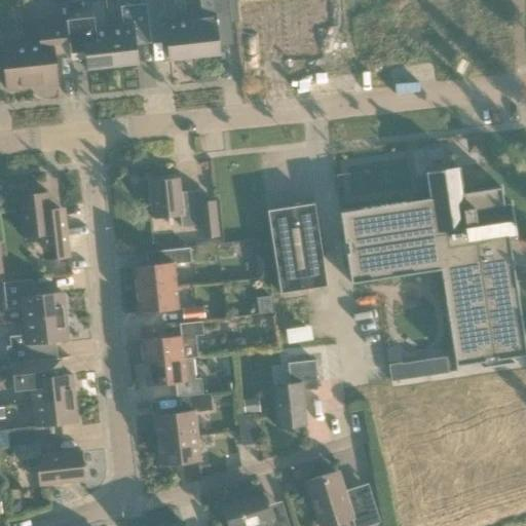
[(170,60),(194,58),(190,17),(176,19),(174,0),(149,0),(147,0),(151,37),(167,35),(170,60)]
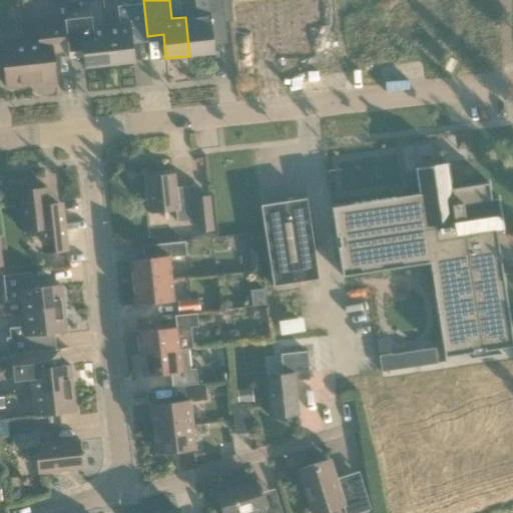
[(189,56),(213,53),(210,27),(224,26),(224,22),(221,0),(194,0),(196,15),(185,17),(189,56)]
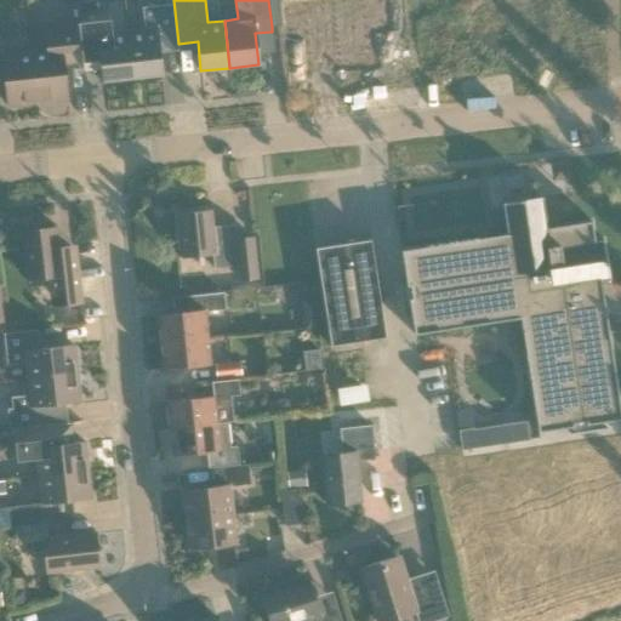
[(268,0),(272,27),(281,26),(278,0),(268,0)]
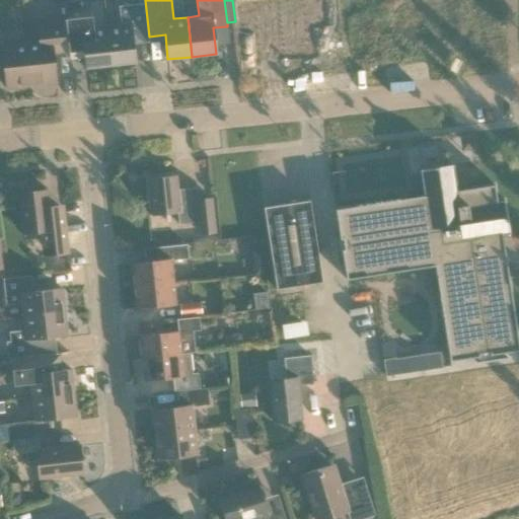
[(293,12),(278,14),(283,57),(307,54),(304,24),(318,23),(315,0),(306,0),(292,2),(293,12)]
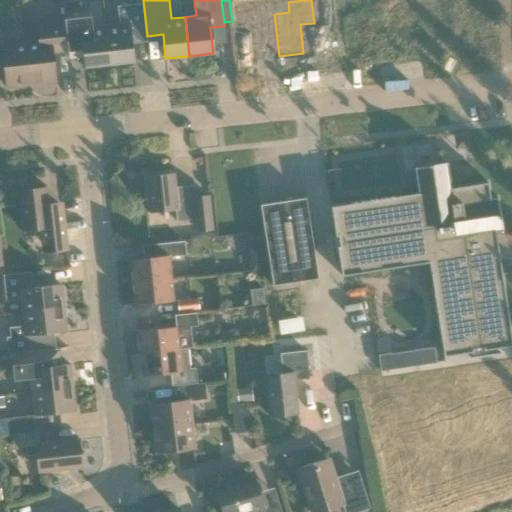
[(410,0),(381,0),(367,2),(372,51),(427,45),(428,55),(471,50),(465,0),(415,0),(417,18),(413,19),(410,0)]
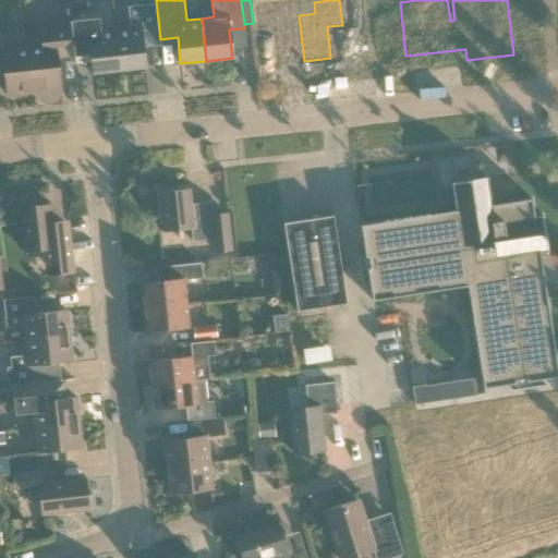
[(120,71),(114,28),(100,29),(98,10),(87,11),(86,1),(69,3),(75,64),(93,63),(94,73),(120,71)]
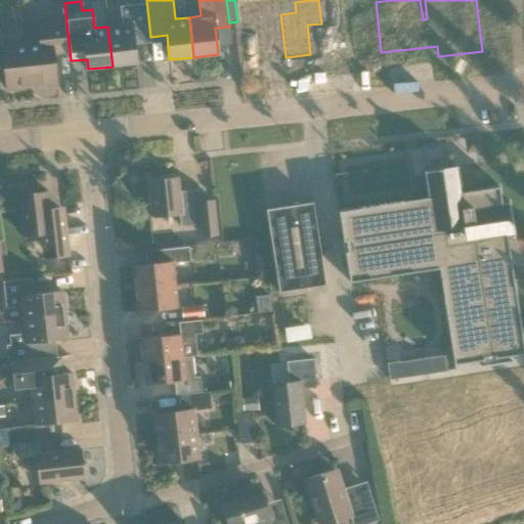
[(123,25),(107,27),(113,67),(137,63),(134,39),(150,37),(146,4),(121,6),(123,25)]
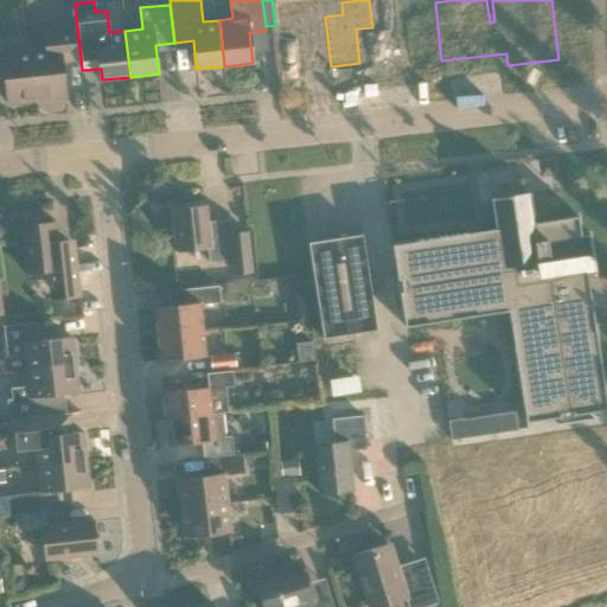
[(306,6),(278,10),(281,37),(298,36),(301,69),(331,66),(325,17),(307,19),(306,6)]
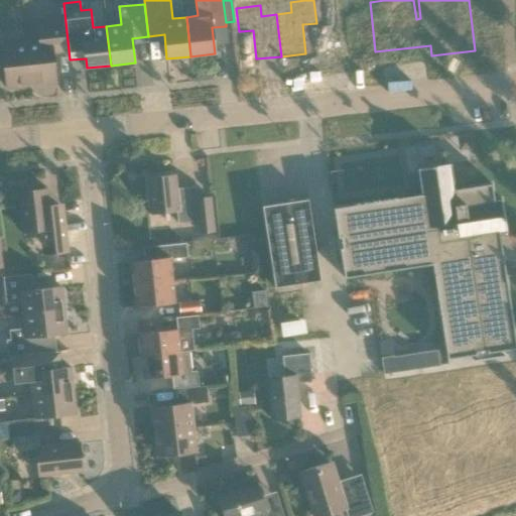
[(39,42),(26,43),(31,87),(56,84),(52,52),(68,50),(63,23),(55,24),(37,26),(39,42)]
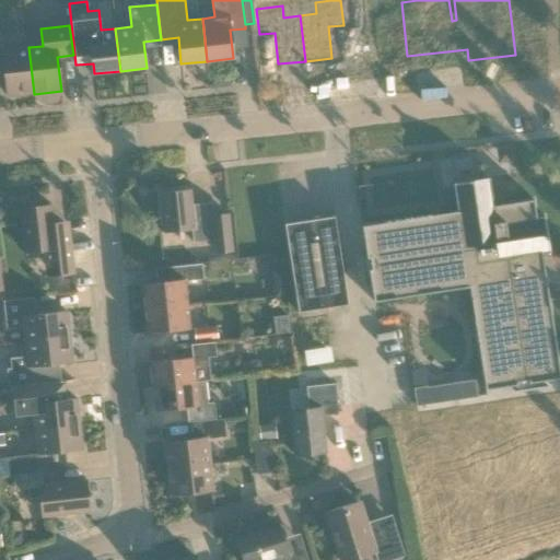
[(8,96),(34,94),(28,47),(2,50),(0,32),(0,65),(3,65),(8,96)]
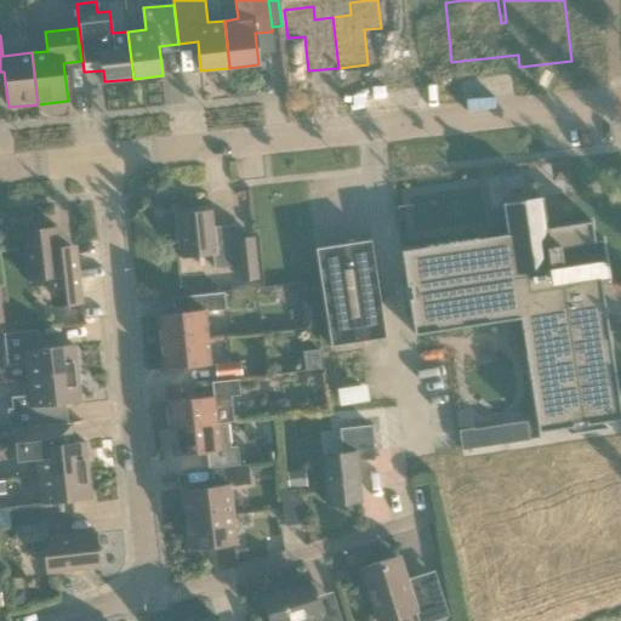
[(460,329),(520,320),(539,434),(574,428),(574,426),(586,423),(586,426),(620,421),(620,414),(600,283),(610,281),(603,241),(594,243),(592,223),(547,229),(542,198),(502,204),(507,235),(402,252),(406,288),(410,288),(411,300),(409,301),(414,336),(460,329)]
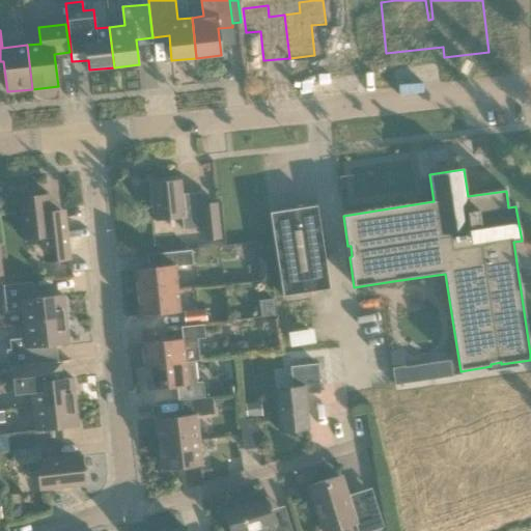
[(179,180),(152,184),(157,221),(182,218),(184,230),(203,228),(205,241),(221,240),(218,203),(202,204),(201,193),(182,195),(179,180)]
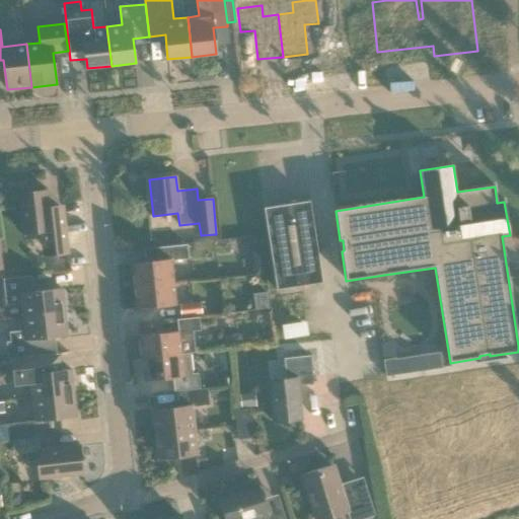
[(63,206),(50,207),(48,191),(19,194),(23,234),(42,232),(43,245),(53,244),(54,255),(69,253),(63,206)]
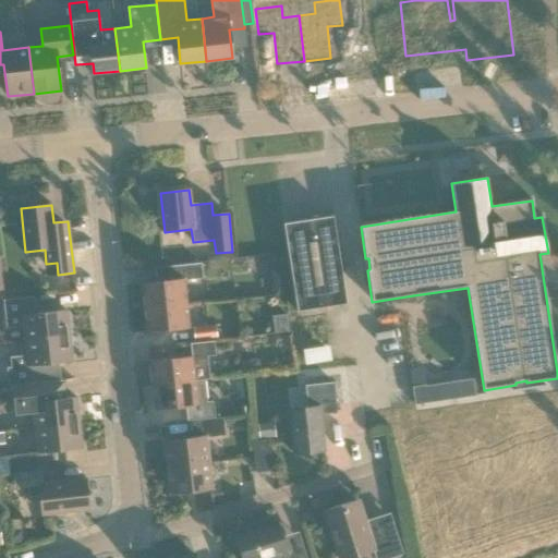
[(341,270),(347,270),(346,259),(340,261),(334,217),(283,225),(298,312),(347,304),(341,270)]
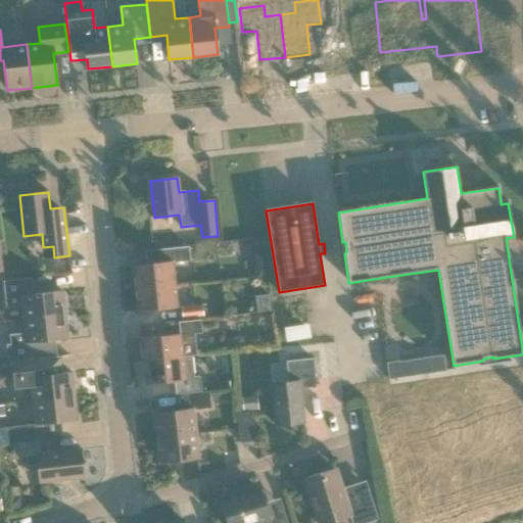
[(234,239),(235,257),(264,256),(264,238),(234,239)]
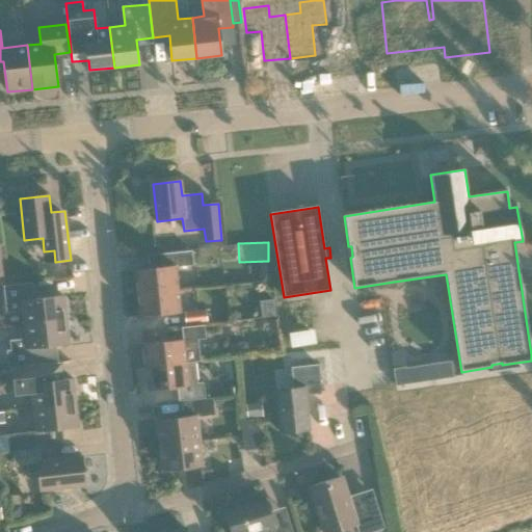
[(135,271),(138,293),(178,289),(176,267),(193,265),(191,250),(162,254),(164,268),(135,271)]
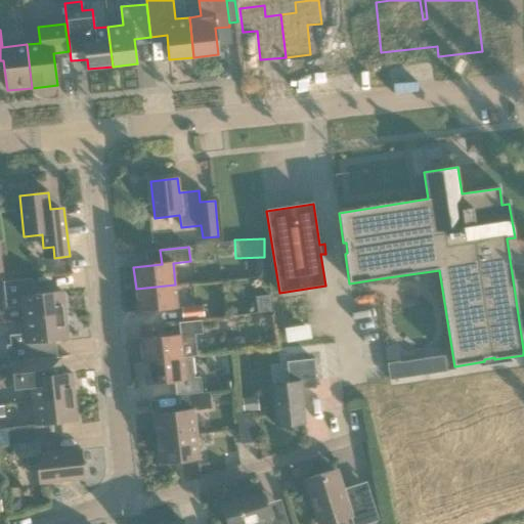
[(261,268),(257,271),(258,277),(268,275),(267,267),(261,268)]
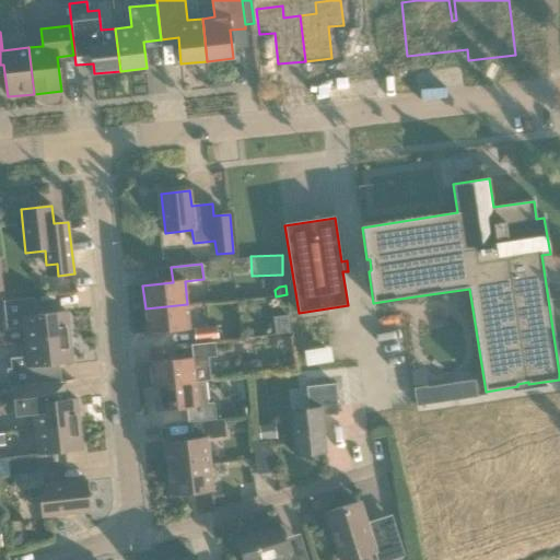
[(7,328),(24,326),(25,342),(70,337),(67,312),(36,315),(35,298),(3,301),(7,328)]
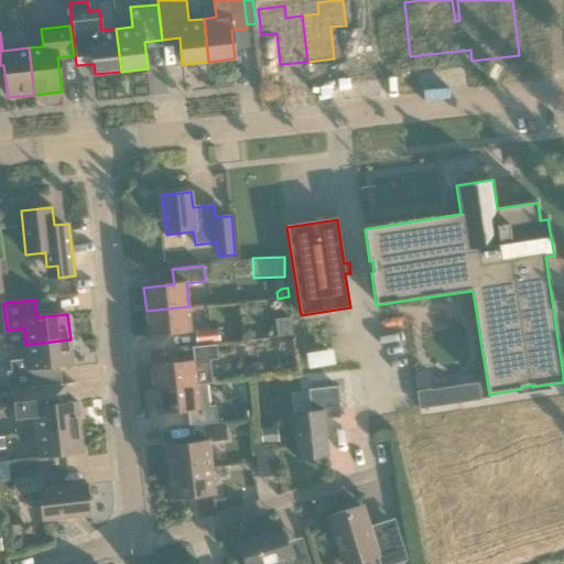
[(191,331),(188,306),(147,311),(149,335),(191,331)]
